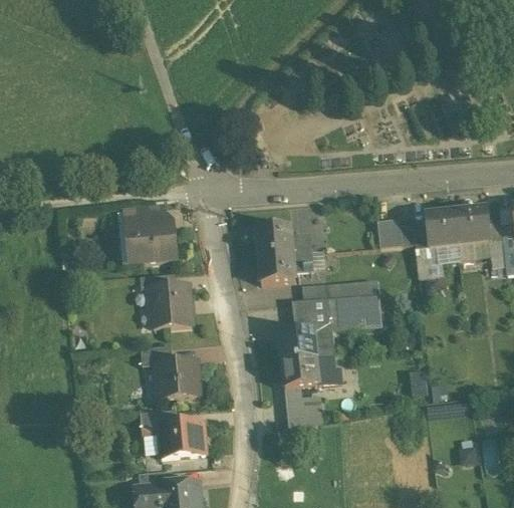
[(156,207),(125,210),(127,229),(134,229),(134,227),(158,225),(156,207)]
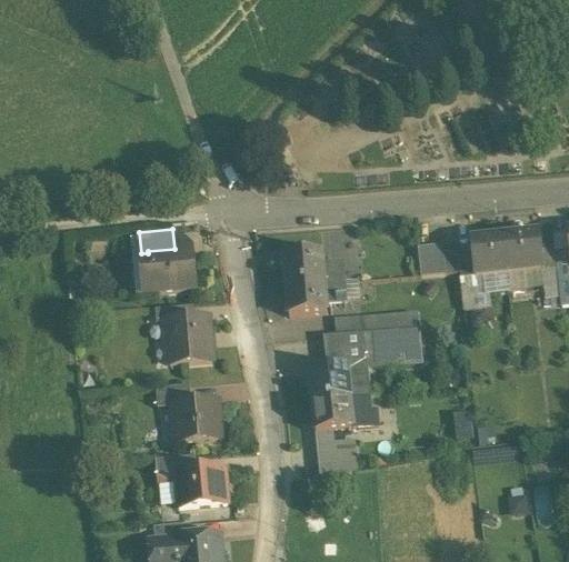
[(539,231),(505,234),(509,270),(523,269),(540,268),(543,267),(541,249),(539,231)]
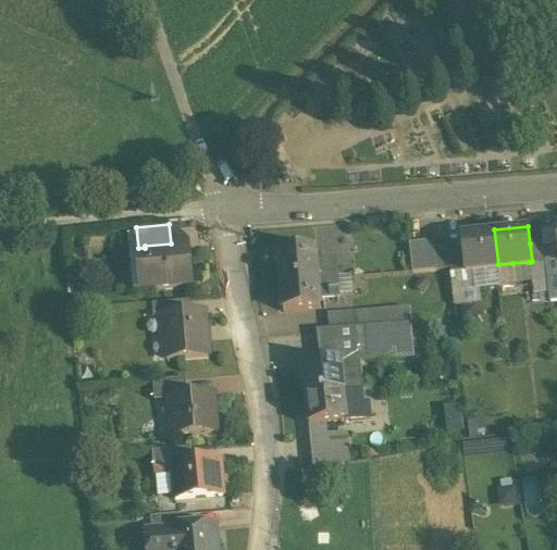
[(494,229),(460,233),(465,269),(498,264),(494,229)]
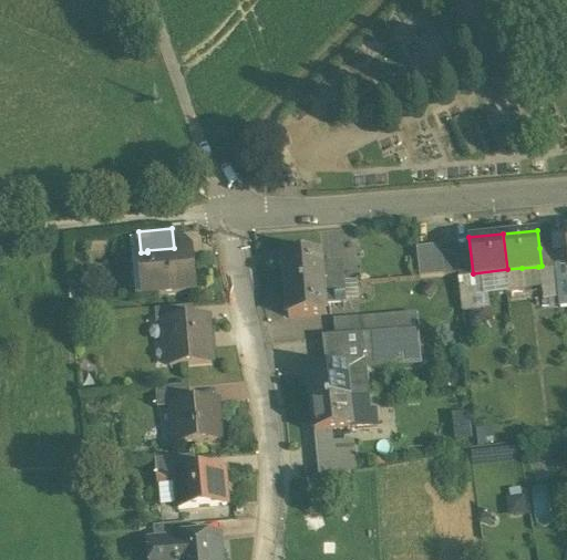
[(455,241),(441,244),(443,270),(459,269),(455,241)]
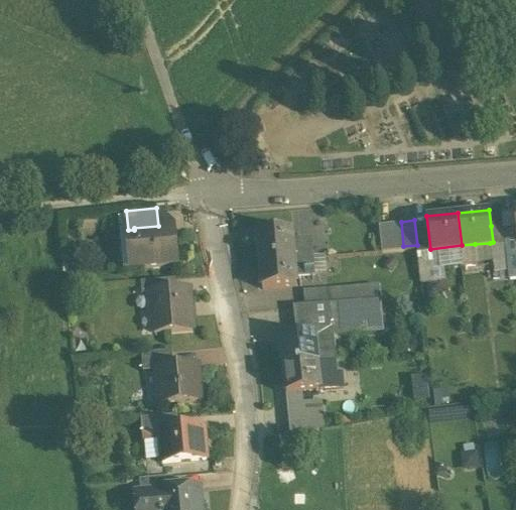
[(401,222),(379,225),(382,248),(403,246),(401,222)]
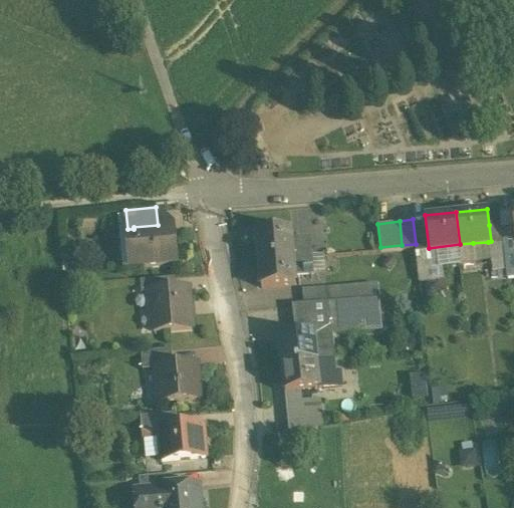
[(513,222),(501,224),(506,266),(506,273),(513,272),(513,222)]
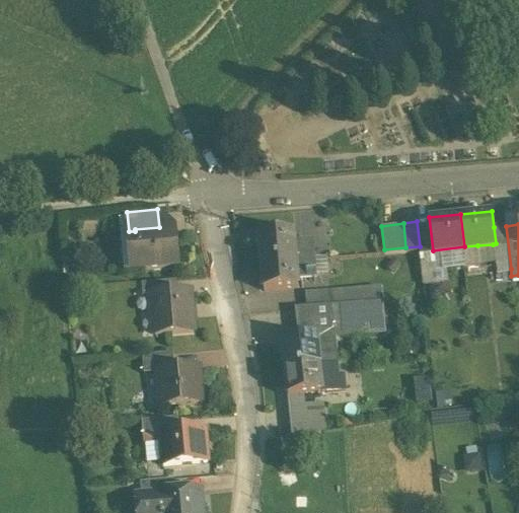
[(159,227),(135,229),(135,231),(138,266),(178,263),(175,226),(159,227)]
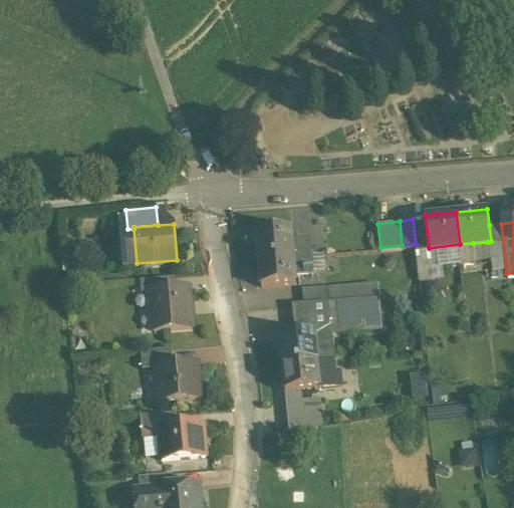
[(506,266),(501,224),(489,225),(491,241),(488,242),(491,267),(506,266)]
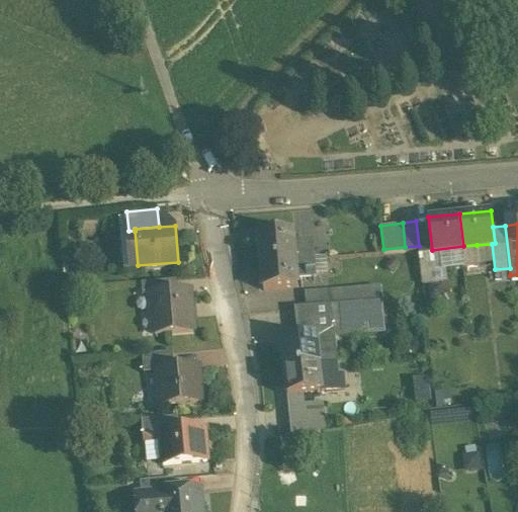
[(292,229),(259,232),(261,259),(312,255),(311,237),(293,239),(292,229)]
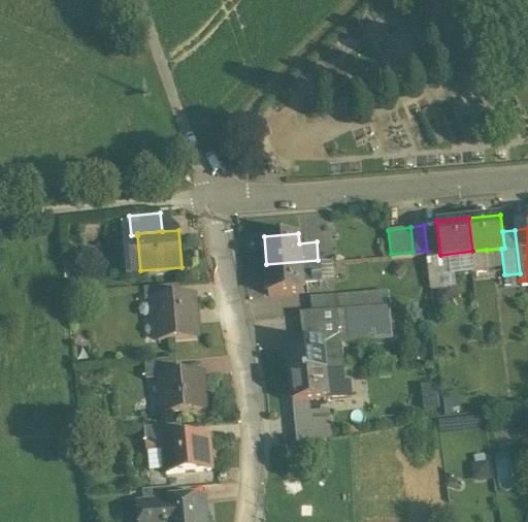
[(486,250),(472,251),(474,268),(487,267),(486,250)]
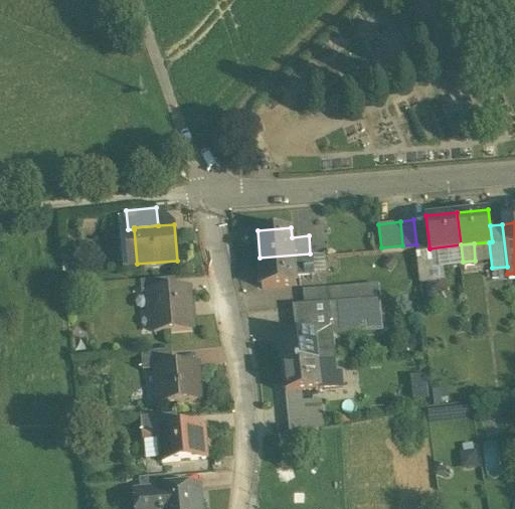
[(310,253),(260,258),(262,285),(296,282),(295,273),(312,271),(310,253)]
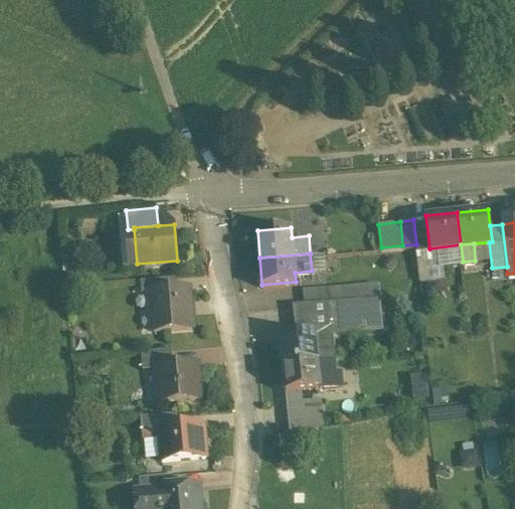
[(439,264),(417,266),(419,277),(440,275),(439,264)]
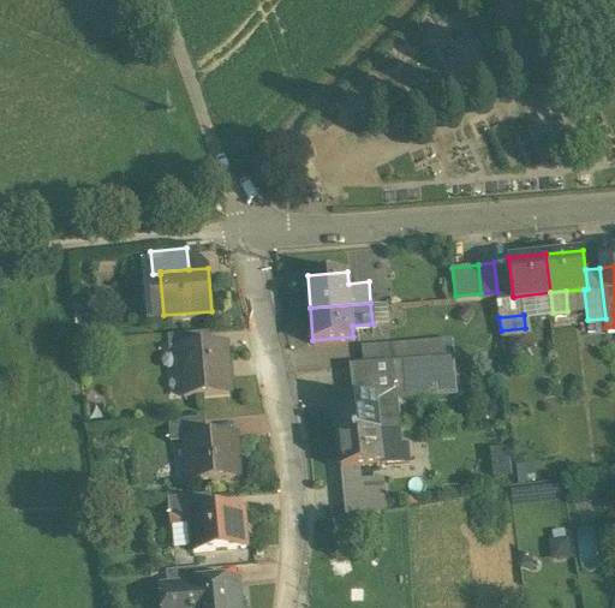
[(210,328),(168,332),(169,347),(180,346),(212,344),(210,328)]
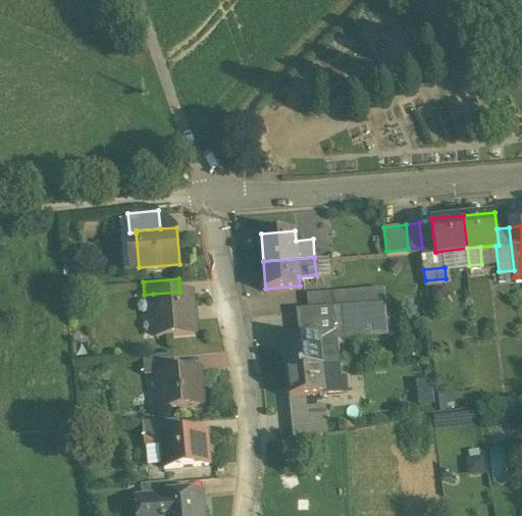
[(382,285),(307,291),(308,307),(384,300),(382,285)]
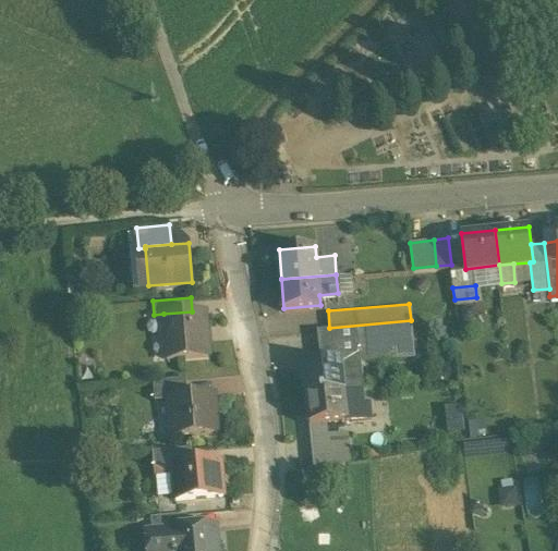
[(192,311),(164,314),(167,356),(207,353),(204,310),(192,311)]
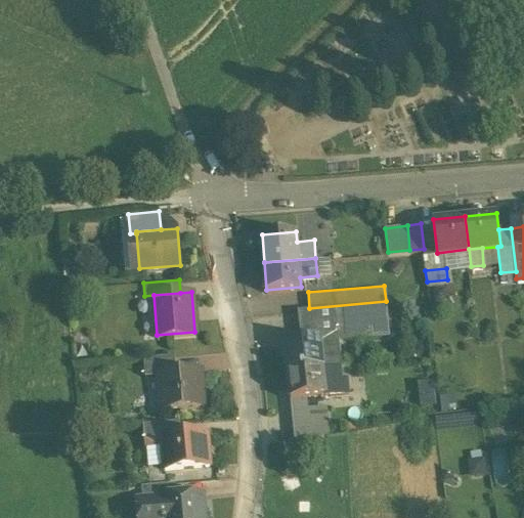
[(309,308),(298,309),(301,334),(335,331),(335,332),(388,328),(386,301),(309,308)]
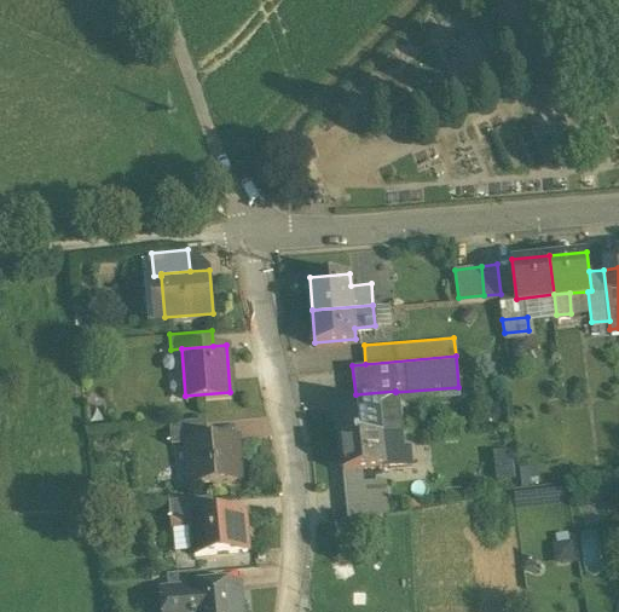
[(377,402),(336,405),(340,438),(381,433),(401,431),(399,410),(379,413),(377,402)]
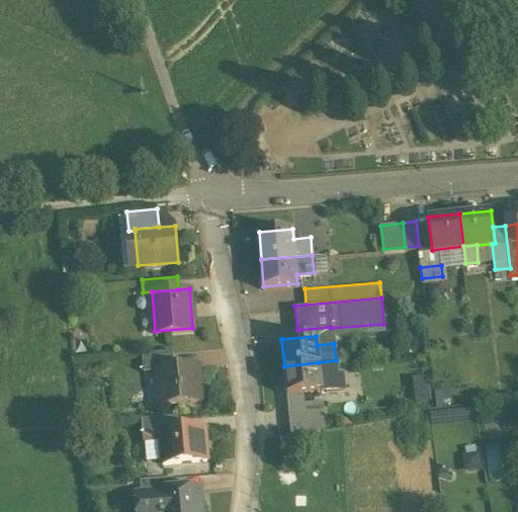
[(173,350),(142,353),(144,370),(157,369),(157,367),(174,366),(173,350)]
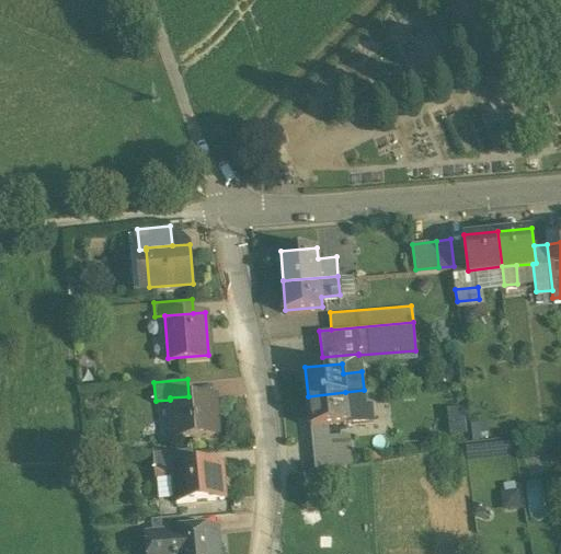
[(345,392),(308,396),(311,425),(347,422),(345,392)]
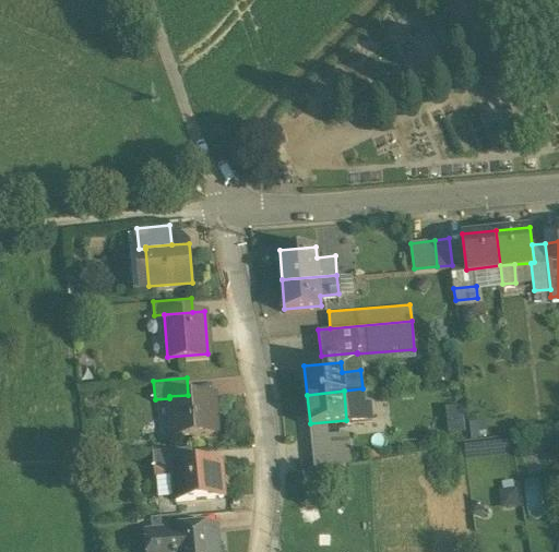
[(188,395),(169,396),(169,398),(173,435),(218,431),(214,393),(188,395)]
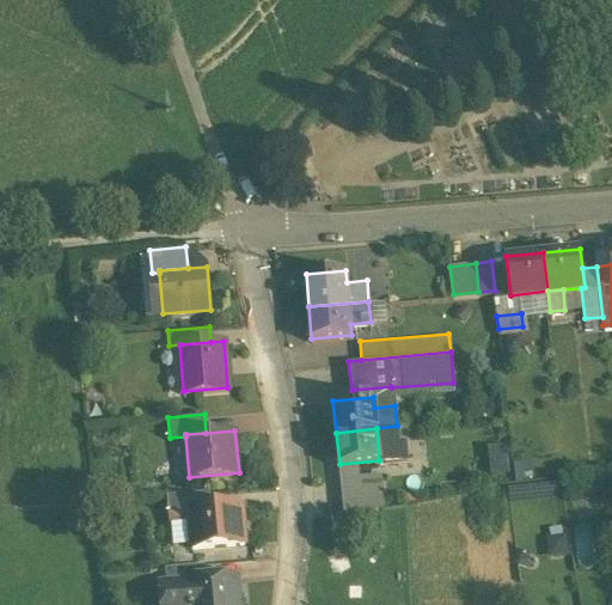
[(493,440),(494,469),(510,468),(509,439),(493,440)]
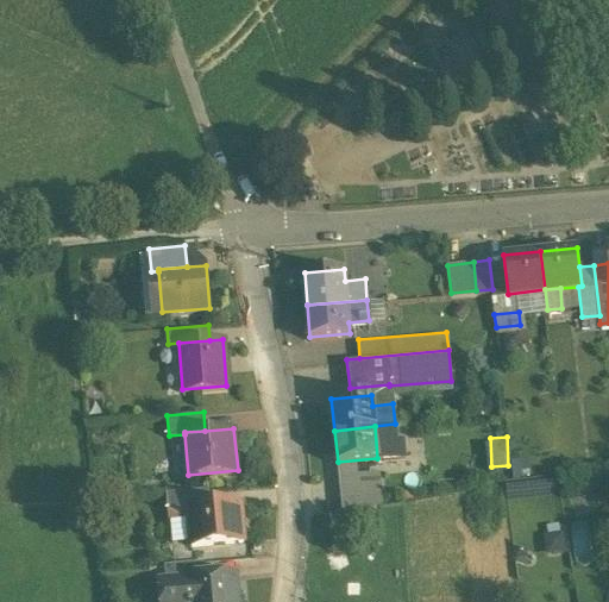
[(374,470),(340,474),(344,507),(378,502),(374,470)]
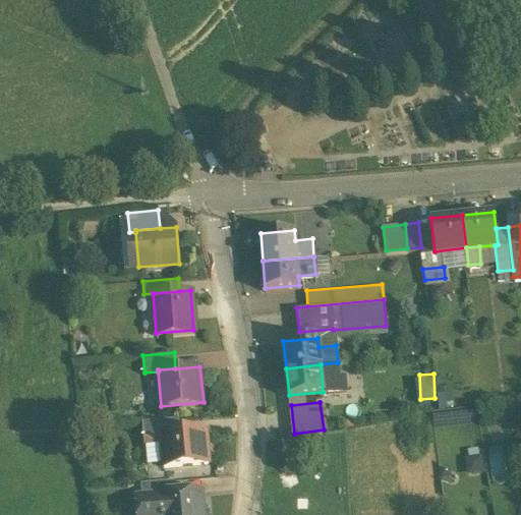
[(178,416),(142,420),(145,437),(162,436),(162,435),(180,433),(178,416)]
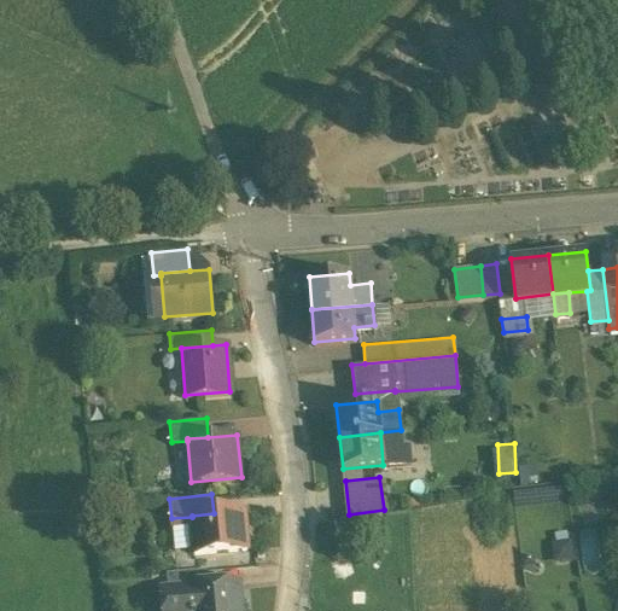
[(214,513),(192,516),(192,517),(196,553),(248,547),(244,511),(214,513)]
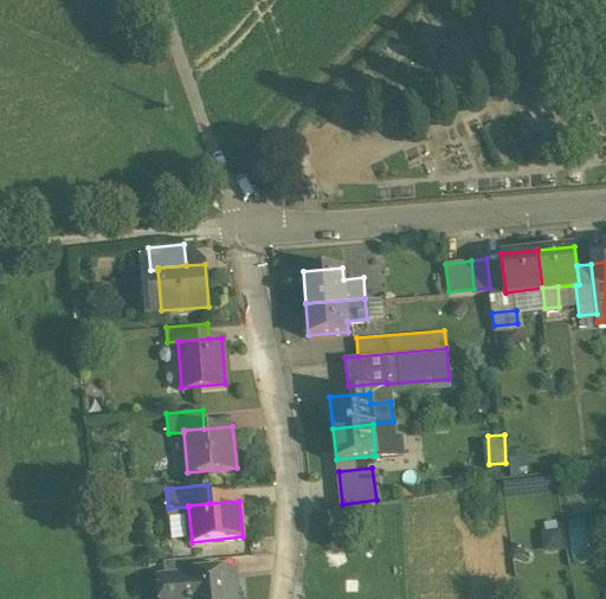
[(192,558),(163,560),(165,574),(193,572),(192,558)]
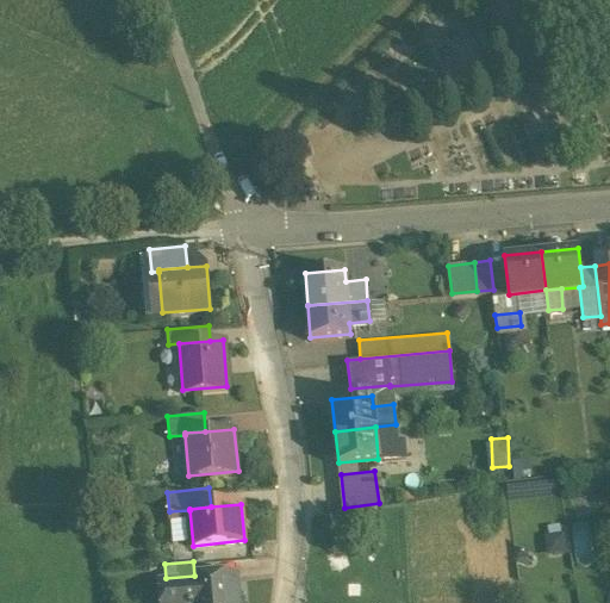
[(166,578),(161,579),(162,602),(238,602),(237,572),(166,578)]
